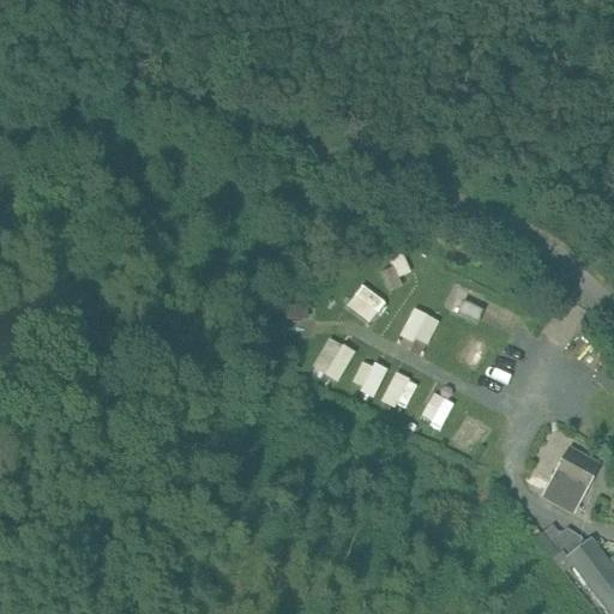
[(347,306),(369,325),(387,304),(365,286),(347,306)]
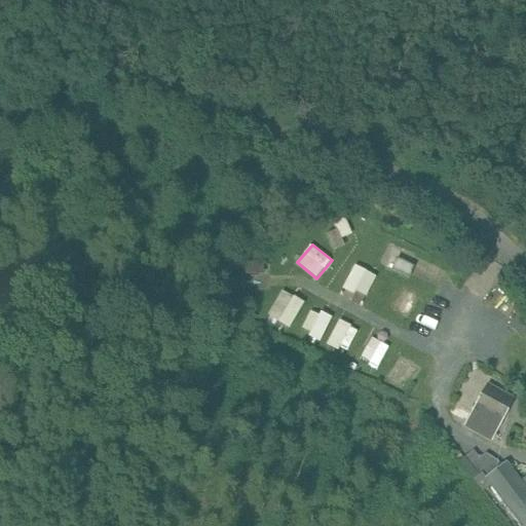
[(348,287),(369,295),(375,278),(355,269),(348,287)]
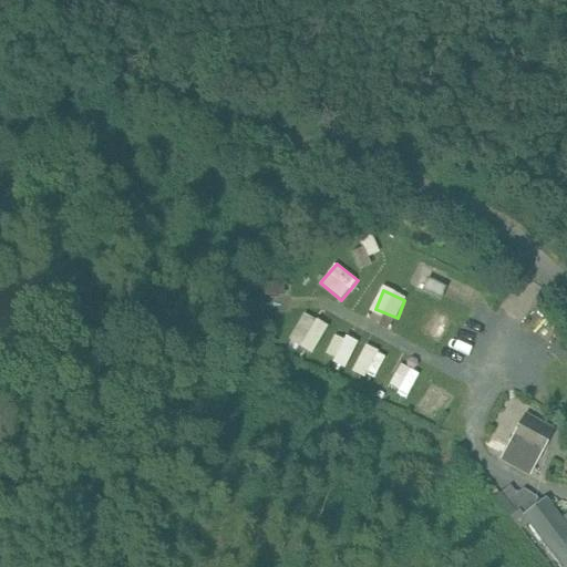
[(315,353),(329,325),(305,313),(290,341),(315,353)]
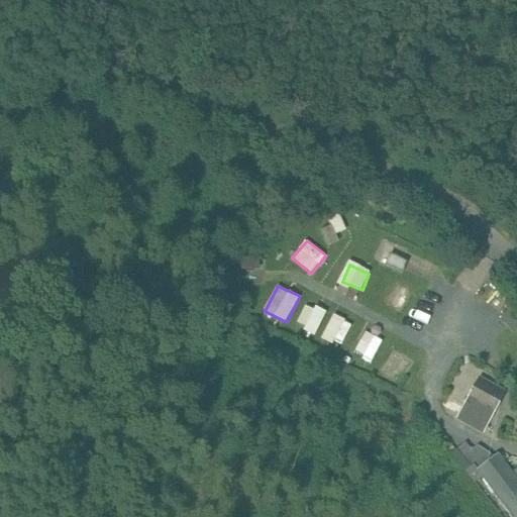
[(305,305),(297,327),(317,334),(325,312),(305,305)]
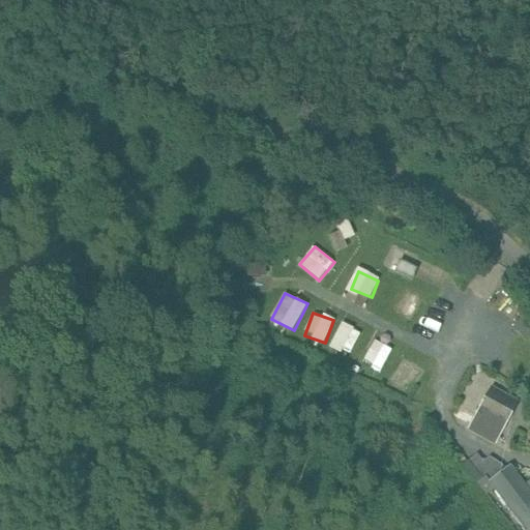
[(330,345),(351,355),(361,332),(341,323),(330,345)]
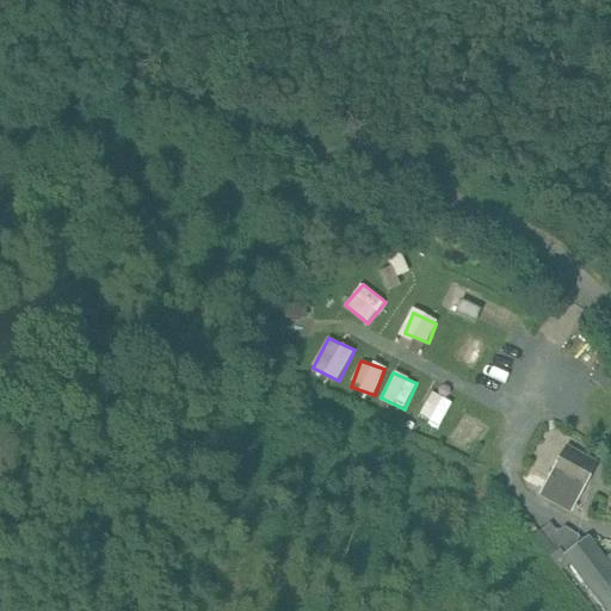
[(442,423),(454,402),(433,390),(421,411),(442,423)]
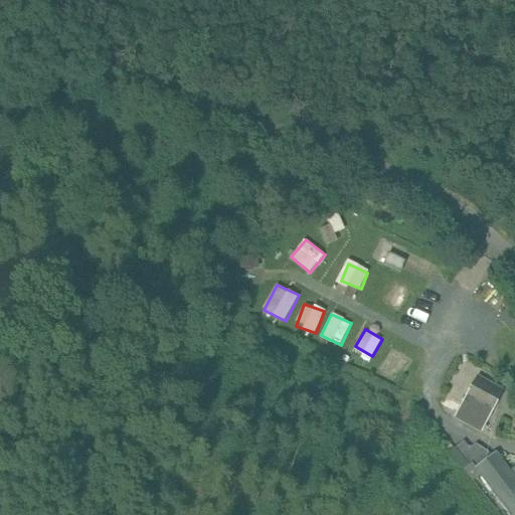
[(501,396),(475,382),(456,417),(481,432),(501,396)]
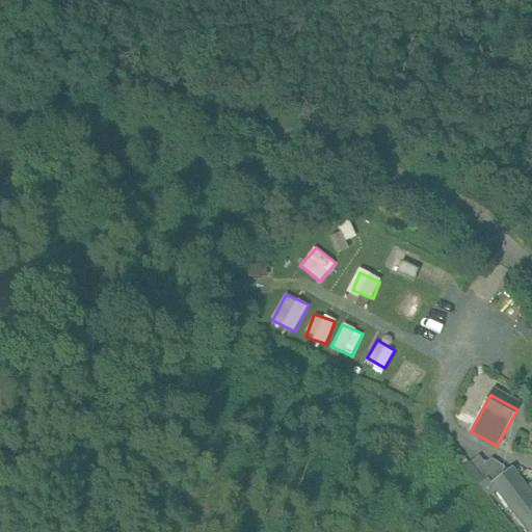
[(485,466),(478,457),(470,464),(483,482),(487,479),(493,475),(485,466)]
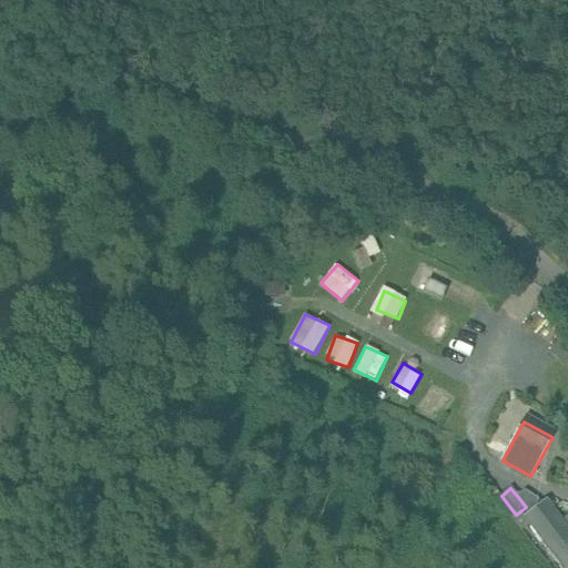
[(537,498),(525,492),(518,497),(526,507),(520,511),(525,518),(541,505),(537,498)]
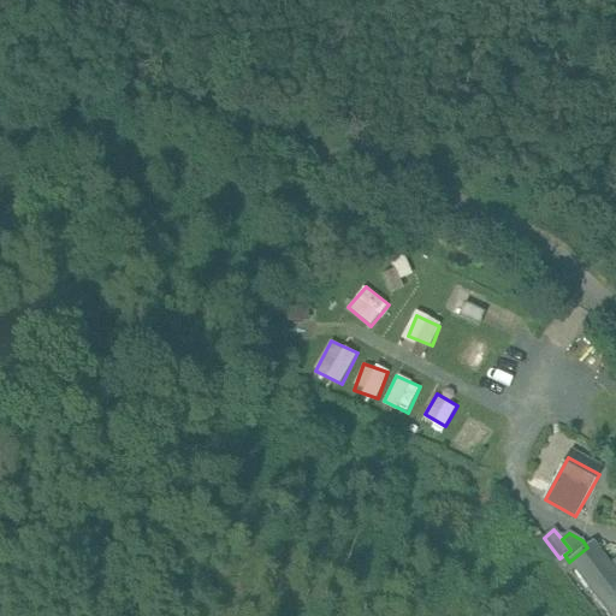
[(615,615),(615,574),(592,544),(587,548),(569,562),(610,615),(615,615)]
